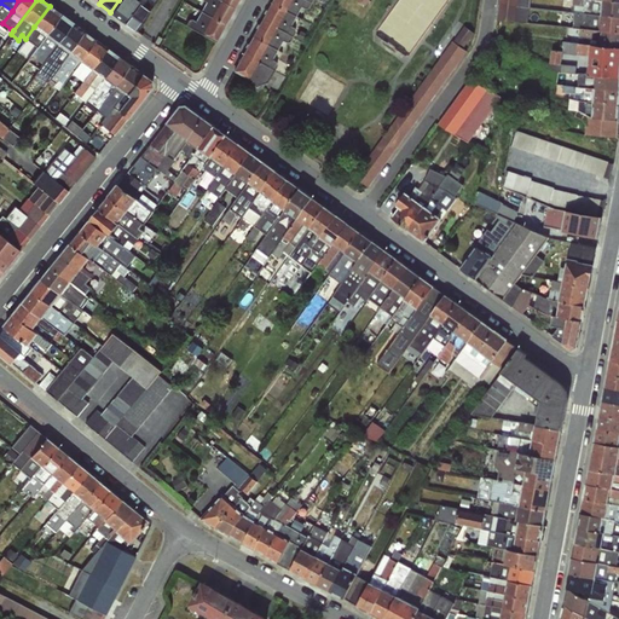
[(122,21),(138,0),(119,0),(110,12),(122,21)]
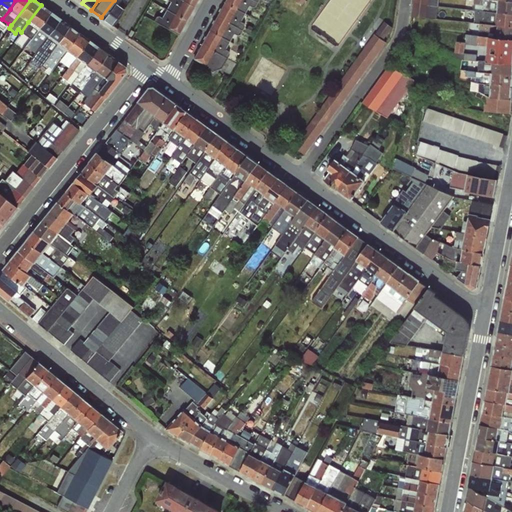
[(114,0),(101,17),(112,25),(129,0),(114,0)]
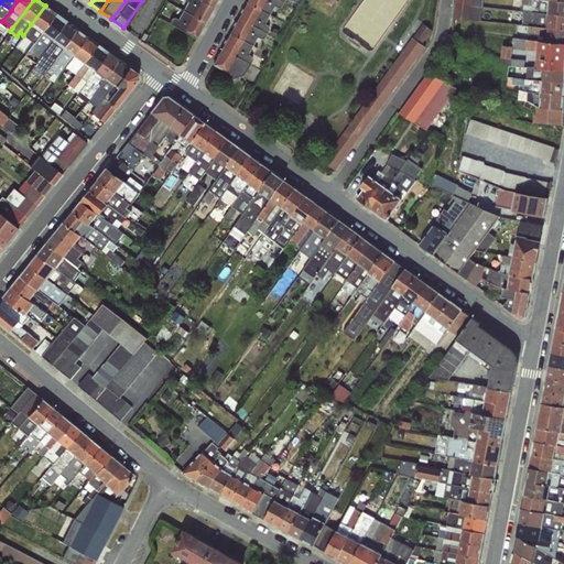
[(205,23),(213,7),(199,0),(184,0),(187,1),(183,11),(205,23)]
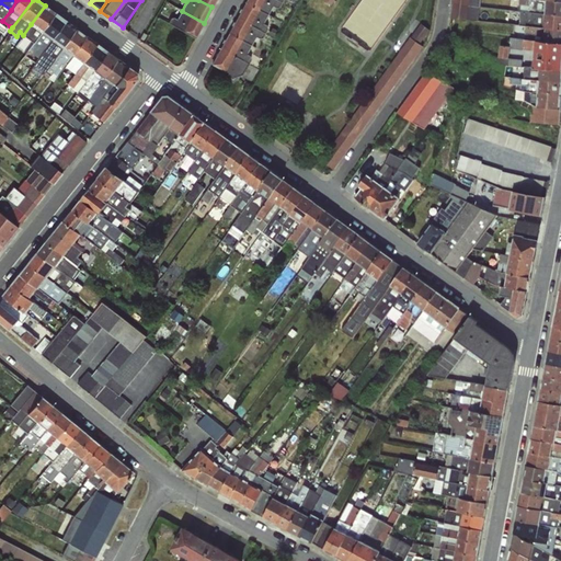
[(279,7),(282,2),(277,0),(248,0),(247,3),(268,15),(273,6),(276,8),(279,7)]
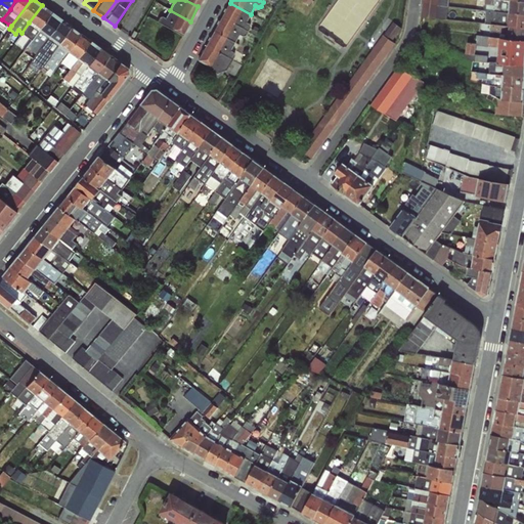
[(425,0),(424,15),(448,18),(450,0),(425,0)]
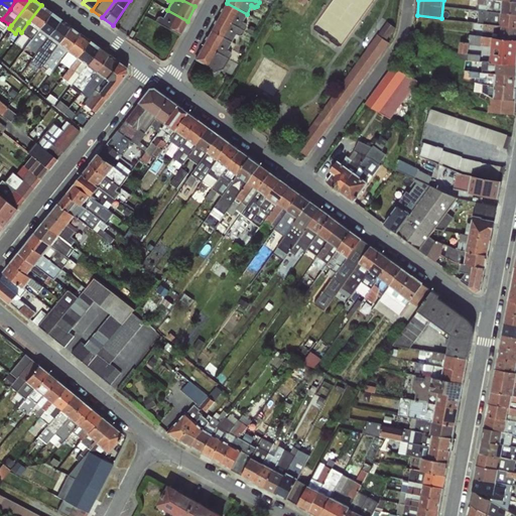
[(515,14),(515,0),(504,0),(477,0),(476,9),(480,11),(515,14)]
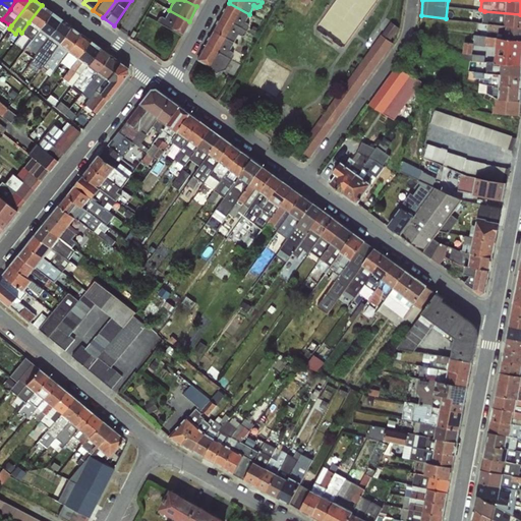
[(229,3),(221,17),(246,31),(248,26),(247,24),(245,21),(249,14),(229,3)]
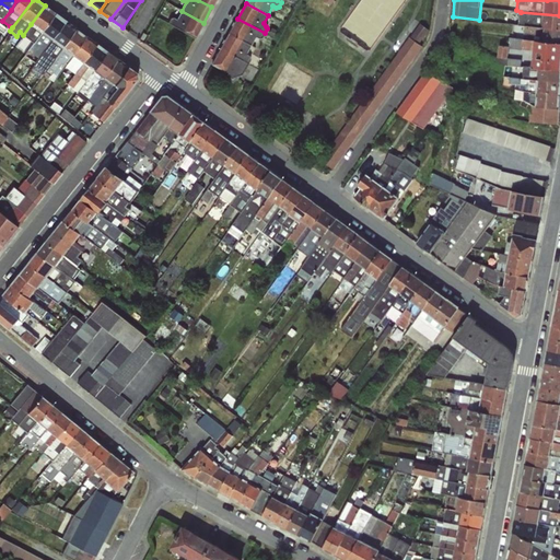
[(55,13),(45,6),(31,24),(23,35),(34,43),(55,13)]
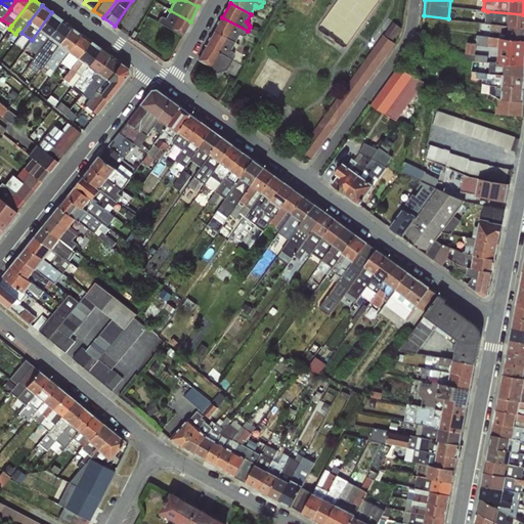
[(160,17),(158,22),(183,35),(190,22),(170,10),(166,18),(163,16),(160,17)]
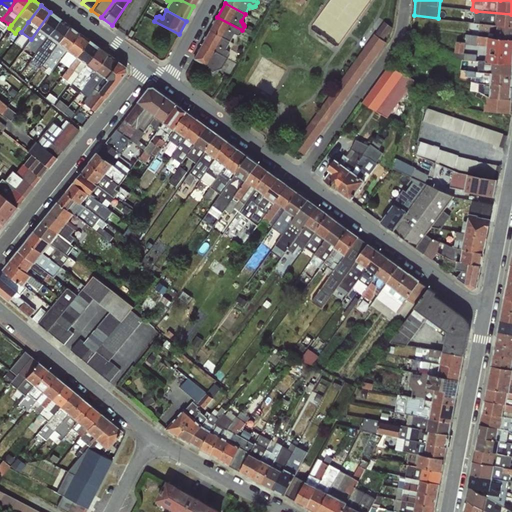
[(511,26),(511,14),(476,11),(474,22),(511,26)]
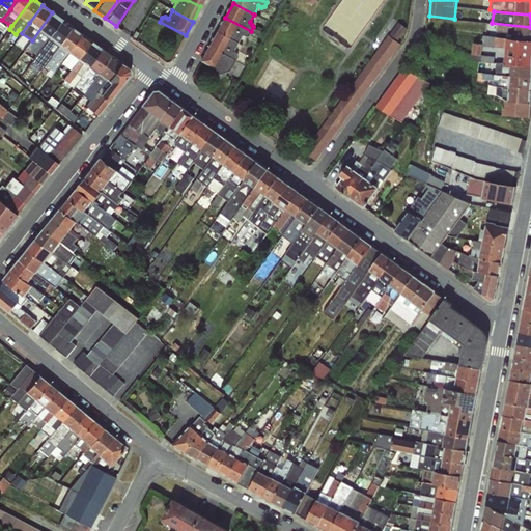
[(33,59),(35,58),(62,20),(52,12),(32,40),(23,53),(33,59)]
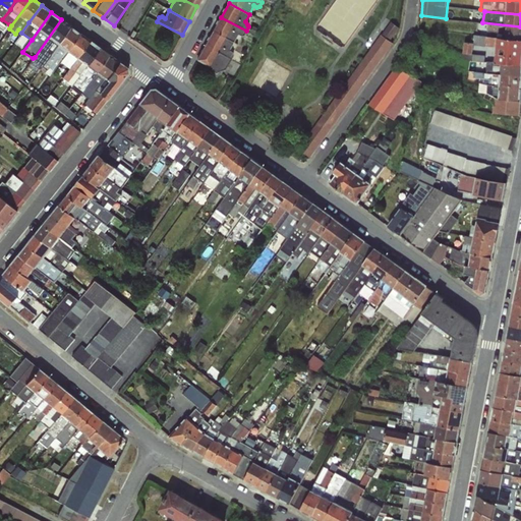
[(244,36),(246,31),(221,17),(214,32),(234,43),(238,35),(241,36),(244,36)]
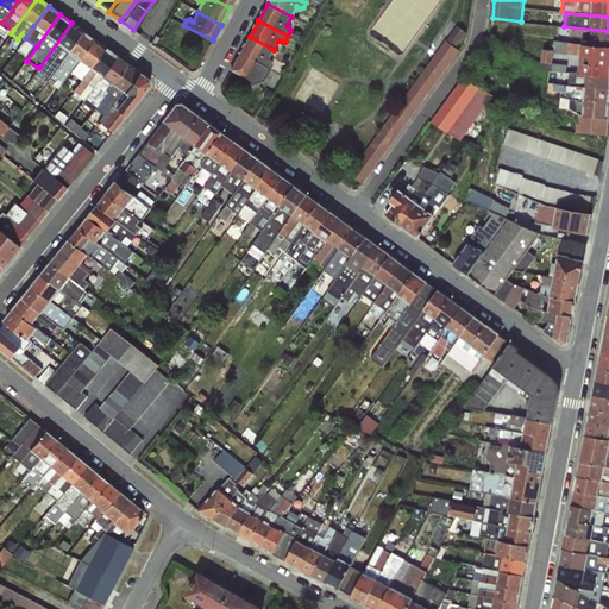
[(41,67),(50,74),(82,31),(71,23),(41,67)]
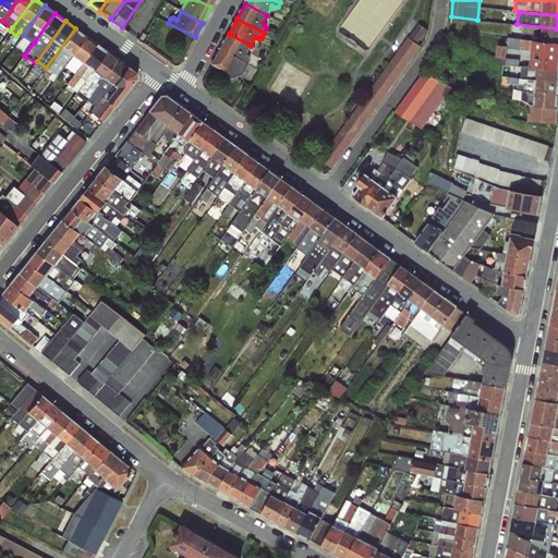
[(324,160),(337,169),(433,29),(420,21),(324,160)]
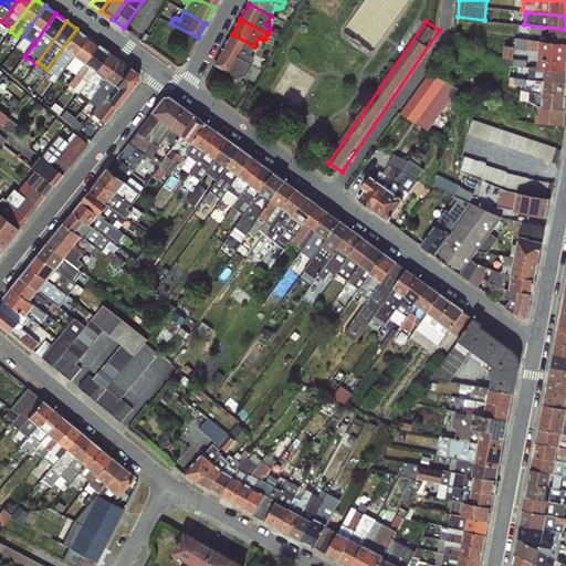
[(565,42),(565,29),(524,24),(520,24),(520,33),(548,37),(548,42),(565,42)]
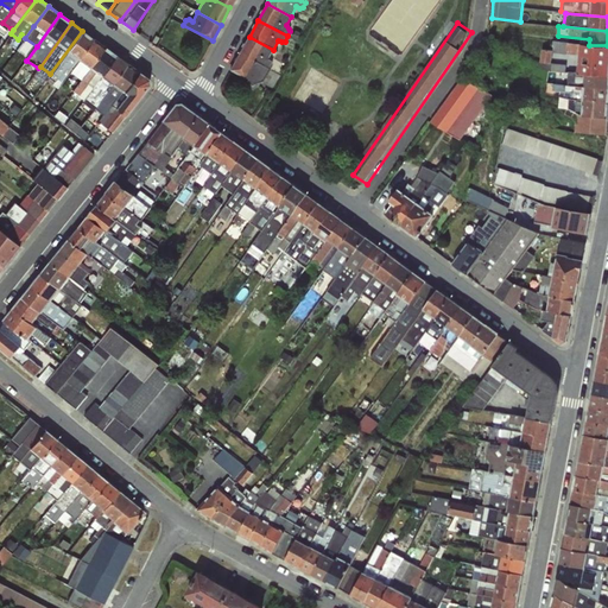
[(78,59),(94,39),(82,31),(50,74),(49,77),(55,82),(62,73),(67,76),(78,59)]
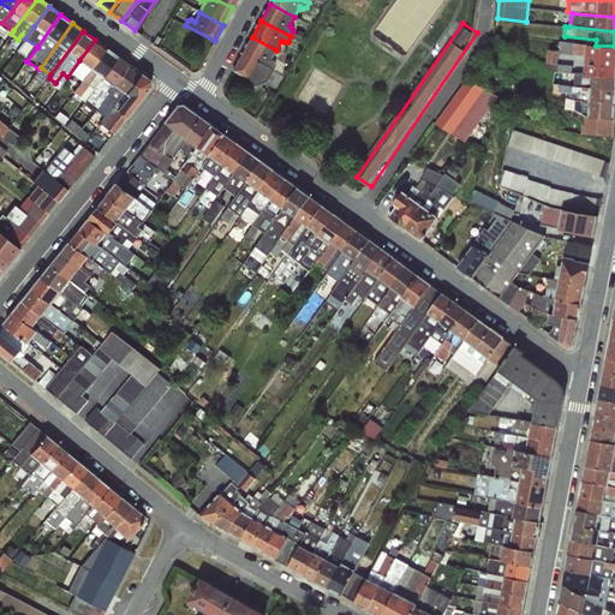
[(252,37),(243,54),(273,70),(275,66),(274,63),(270,60),(276,51),(252,37)]
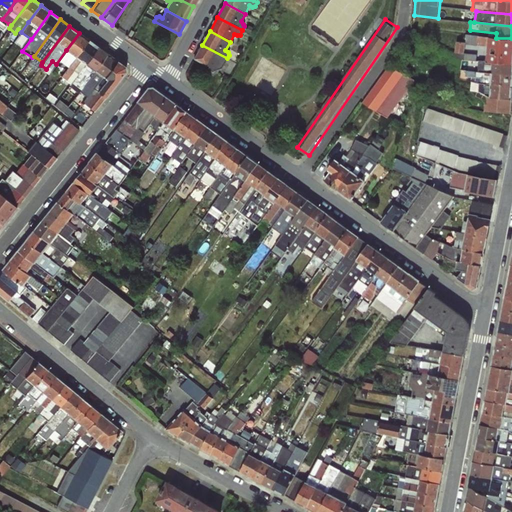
[(64,63),(68,67),(88,40),(79,33),(66,50),(56,64),(61,67),(64,63)]
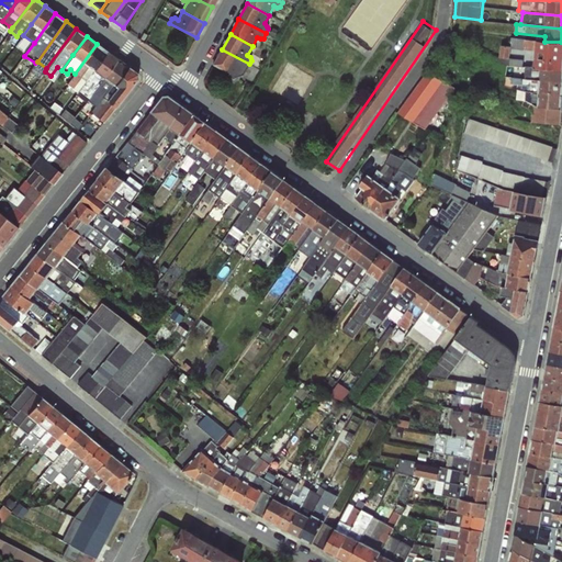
[(561,54),(561,42),(544,42),(519,37),(510,37),(509,42),(515,51),(536,52),(561,54)]
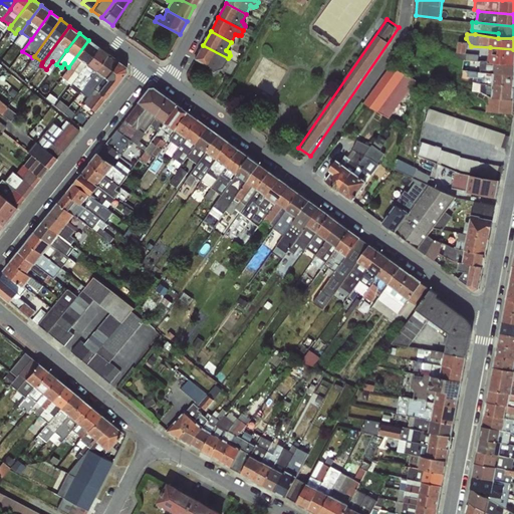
[(98,47),(88,40),(68,67),(61,77),(71,83),(98,47)]
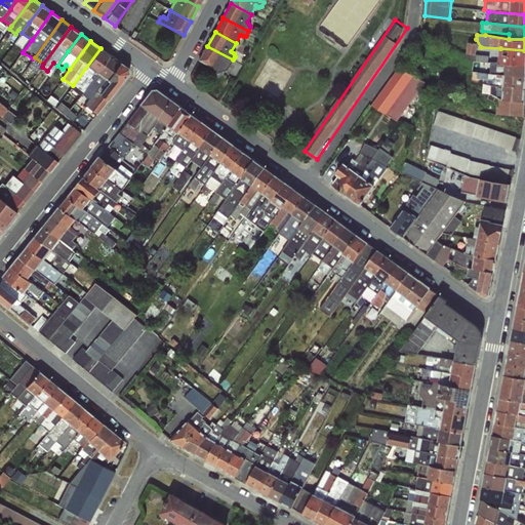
[(228,69),(233,59),(207,46),(199,61),(213,69),(212,72),(218,74),(219,72),(228,69)]
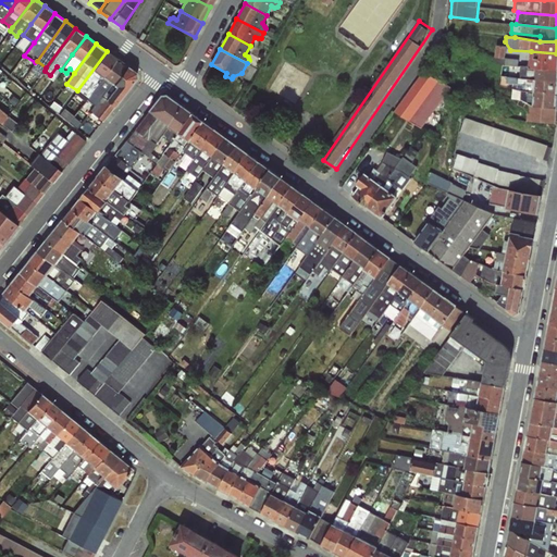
[(76,93),(86,100),(116,59),(107,51),(77,90),(76,93)]
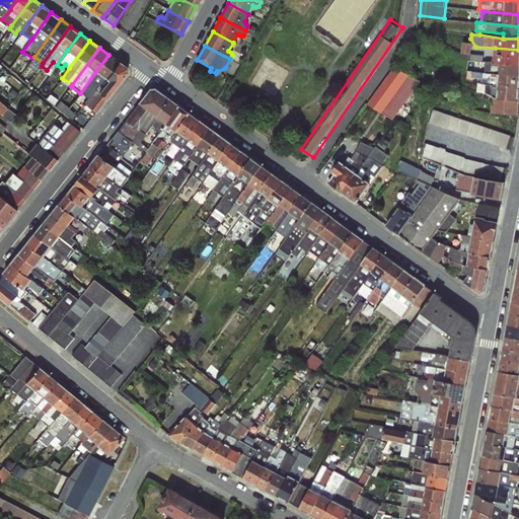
[(518,65),(518,50),(495,48),(494,63),(518,65)]
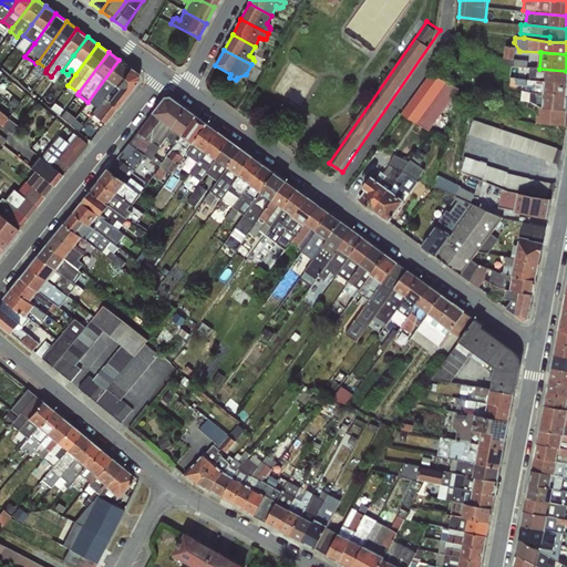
[(119,60),(88,102),(80,112),(89,119),(92,114),(114,85),(115,86),(130,68),(119,60)]
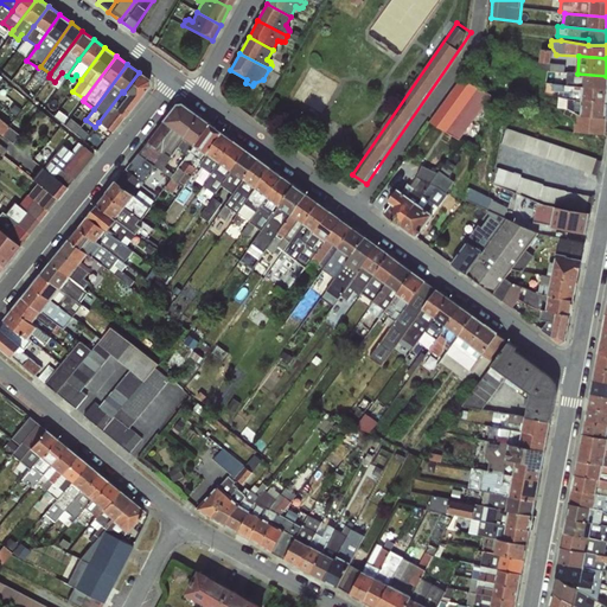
[(606,88),(606,76),(577,74),(567,71),(566,84),(606,88)]
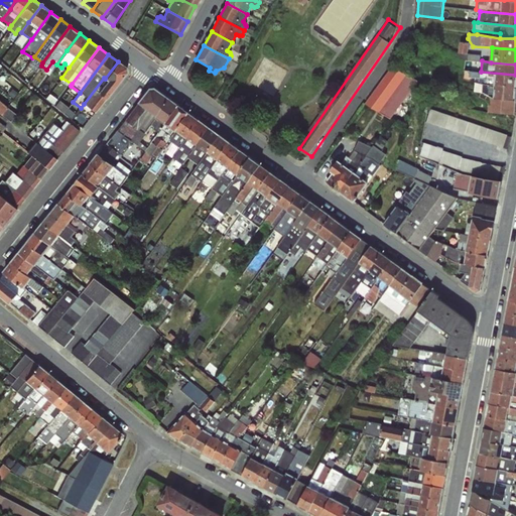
[(118,61),(105,79),(104,78),(84,104),(95,112),(106,99),(106,98),(126,72),(126,68),(118,61)]
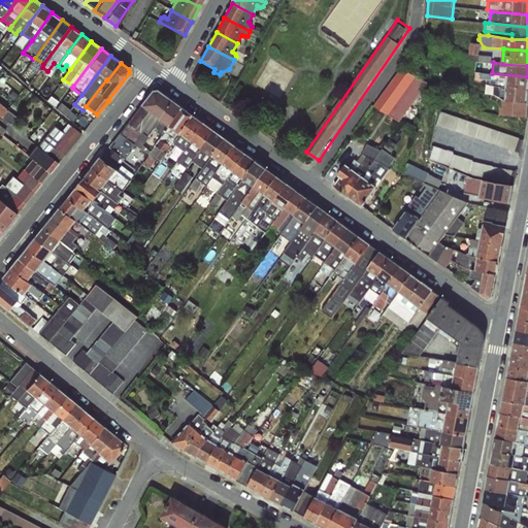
[(402,122),(430,84),(404,65),(376,104),(402,122)]
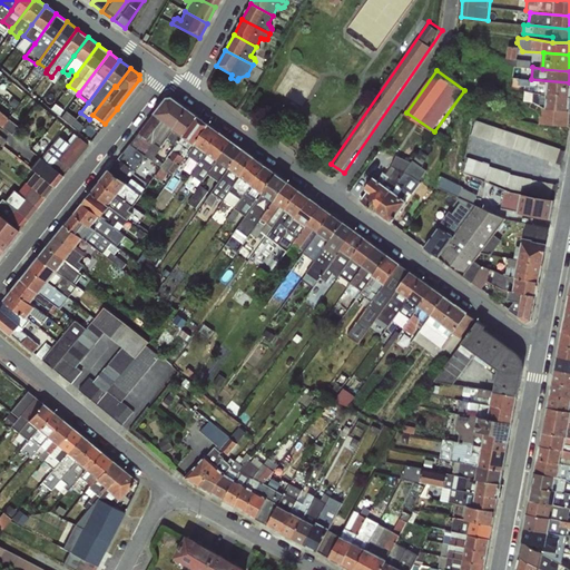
[(569,96),(569,82),(531,79),(518,79),(518,85),(524,88),(523,91),(528,94),(569,96)]
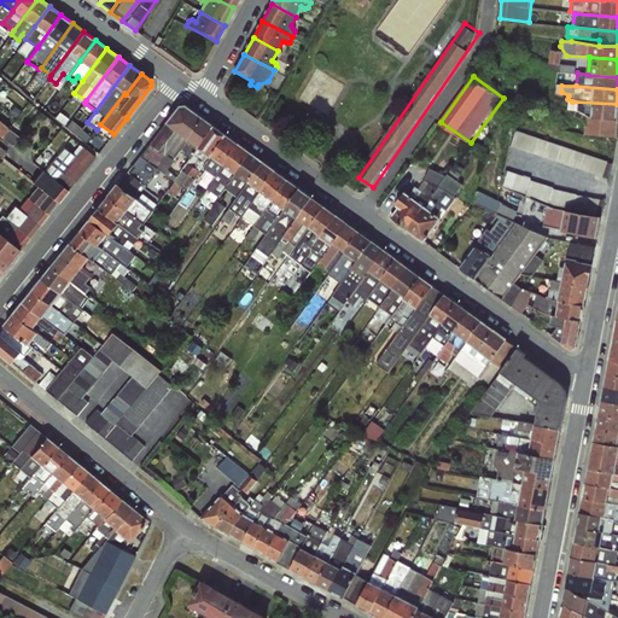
[(617,121),(617,111),(617,104),(572,101),(571,111),(573,112),(573,117),(579,118),(579,120),(584,122),(584,134),(596,136),(595,145),(611,146),(612,136),(617,138),(617,121)]
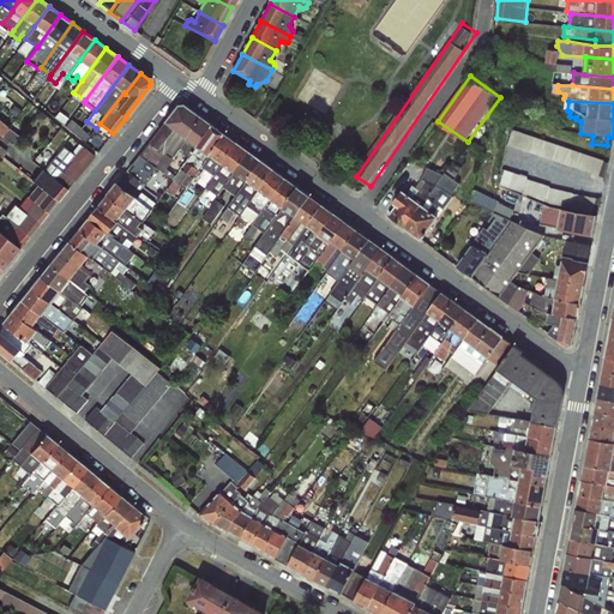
[(181,104),(167,125),(356,254),(350,262),(341,256),(330,271),(342,280),(329,299),(341,307),(348,296),(357,304),(377,276),(420,305),(437,280),(181,104)]
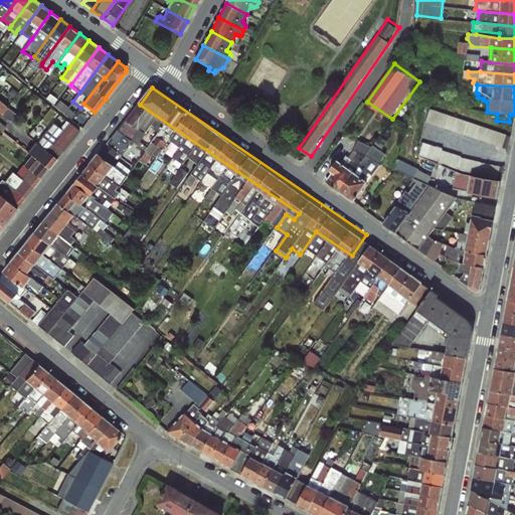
[(138,100),(8,274),(24,286),(40,266),(55,277),(62,268),(45,255),(54,243),(70,255),(77,245),(61,234),(77,213),(99,229),(101,213),(108,219),(115,214),(106,202),(97,208),(97,211),(86,210),(87,205),(110,174),(121,182),(127,177),(122,170),(122,163),(116,162),(132,141),(142,142),(150,130),(152,111),(138,100)]
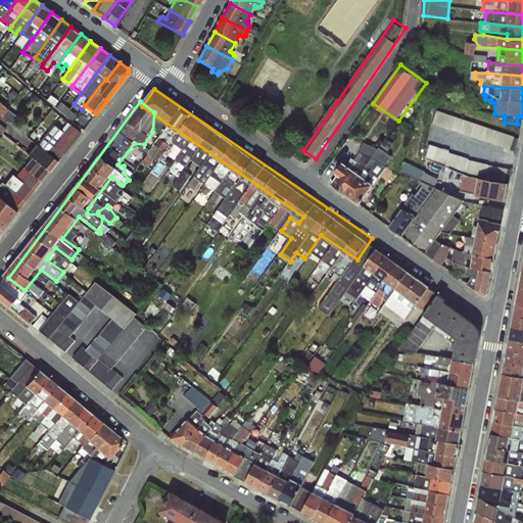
[(514,147),(518,133),(438,110),(434,124),(514,147)]
